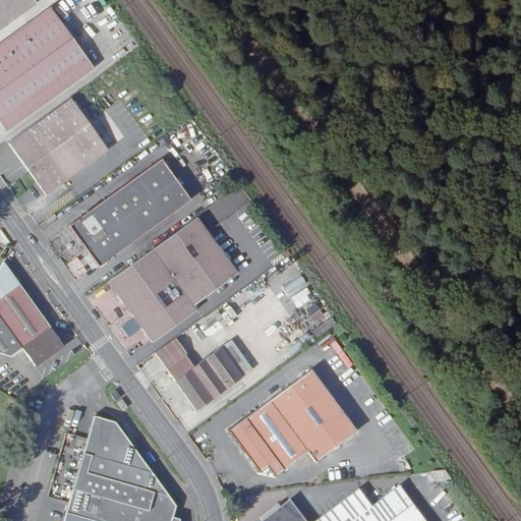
[(0,0),(0,26),(36,0),(0,0)]
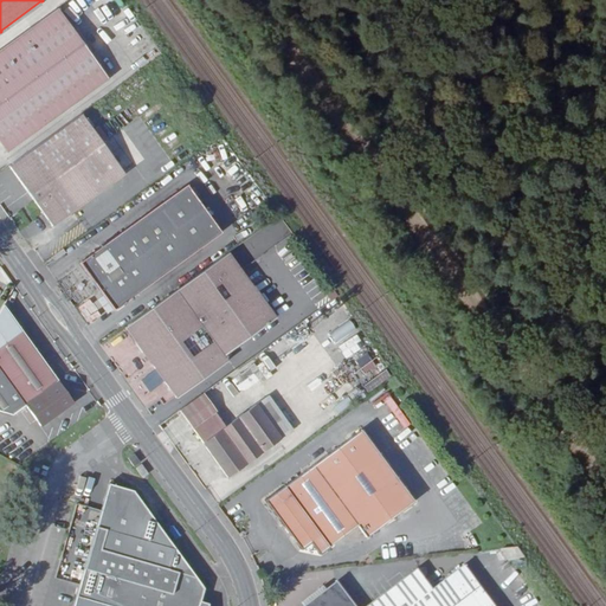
[(58,8),(0,50),(0,141),(7,150),(108,78),(58,8)]
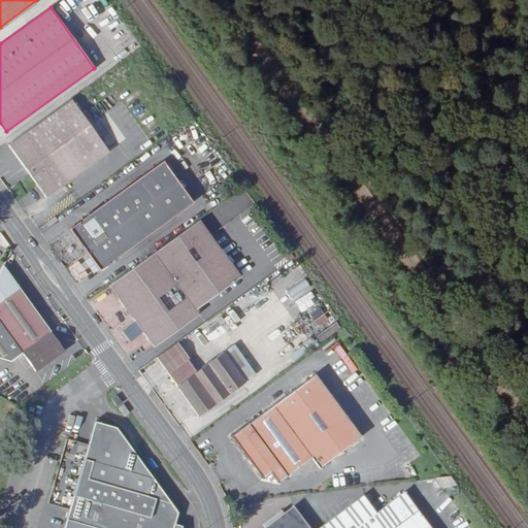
[(71,99),(8,144),(45,196),(108,151),(71,99)]
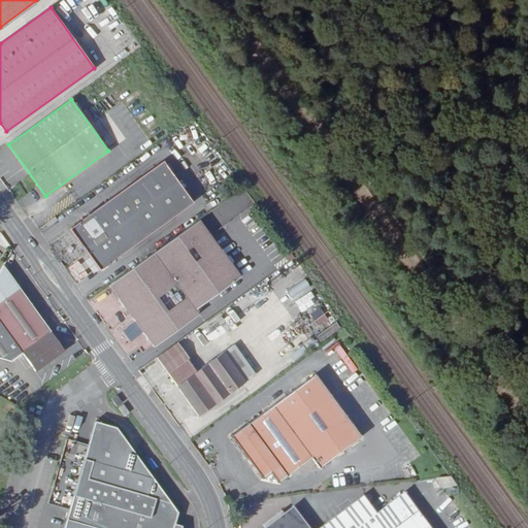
[(162,161),(68,229),(98,271),(192,202),(162,161)]
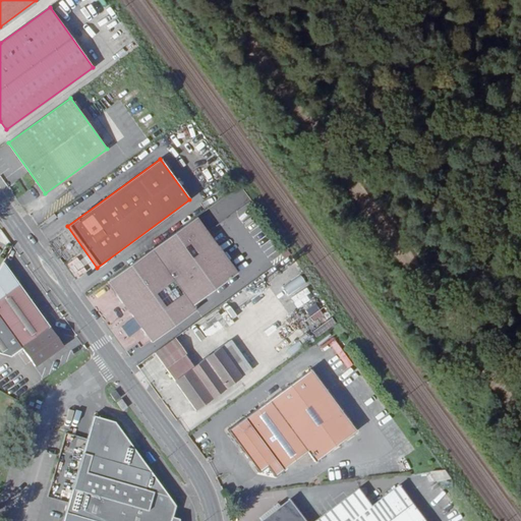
[(54,215),(45,222),(47,225),(56,218),(54,215)]
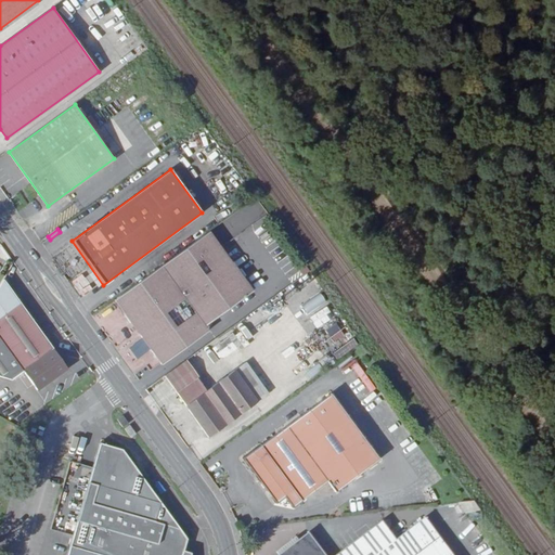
[(209,231),(114,299),(162,365),(209,331),(206,325),(253,292),(209,231)]
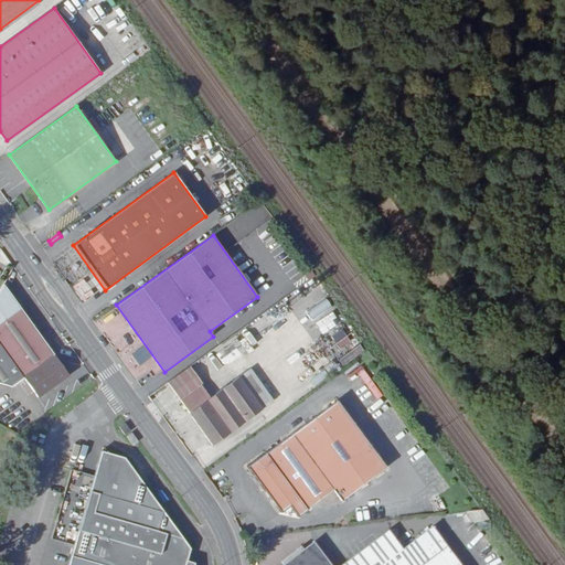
[(86,279),(74,287),(84,301),(96,294),(86,279)]
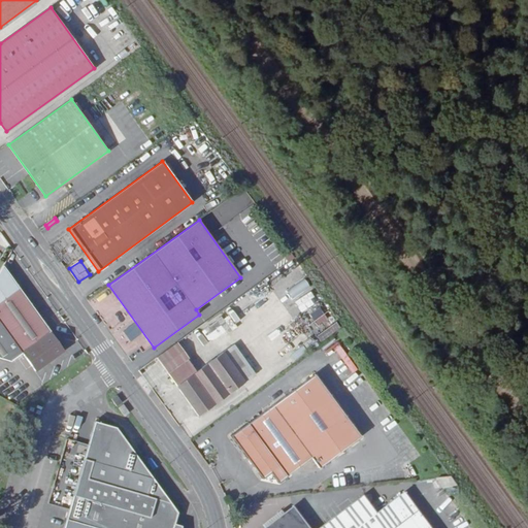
[(35,371),(64,351),(3,266),(0,270),(0,359),(10,362),(22,354),(35,371)]
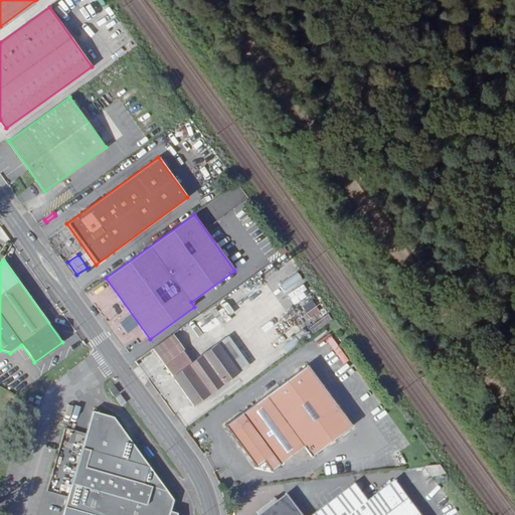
[(186,323),(197,340),(237,314),(231,305),(255,289),(250,281),(186,323)]
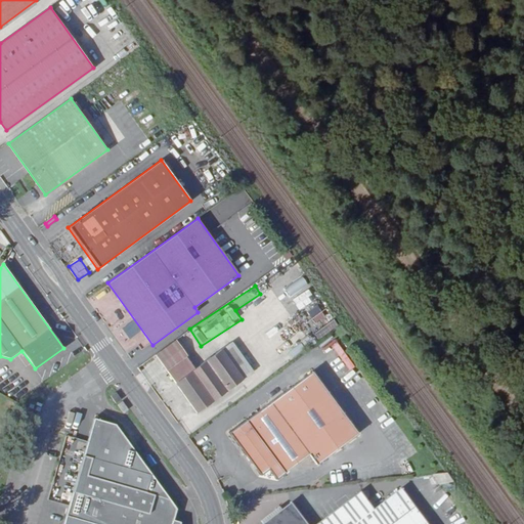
[(303,288),(293,295),(305,312),(315,305),(303,288)]
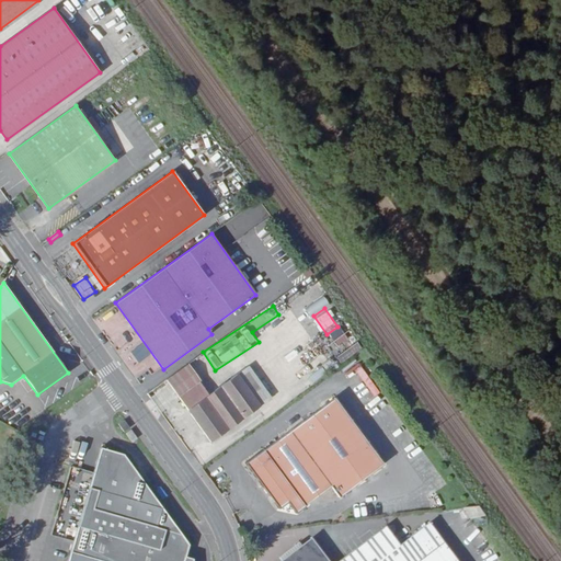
[(338,346),(347,338),(341,330),(331,339),(338,346)]
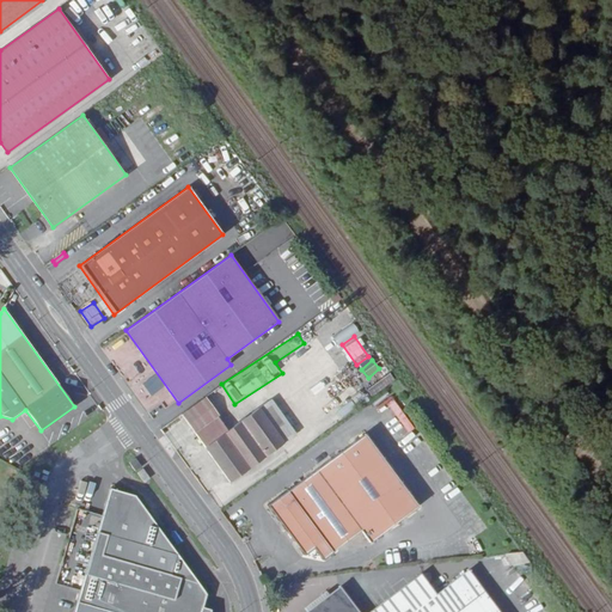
[(219,416),(206,397),(182,415),(195,433),(219,416)]
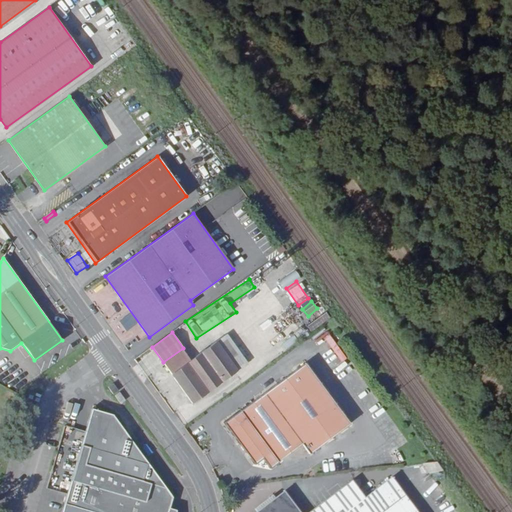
[(227,335),(171,374),(192,403),(247,364),(227,335)]
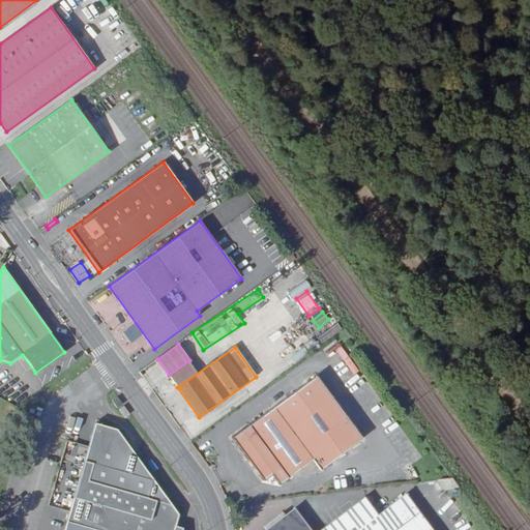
[(318,365),(227,432),(263,481),(271,475),(278,486),(294,474),(318,457),(326,467),(369,436),(318,365)]
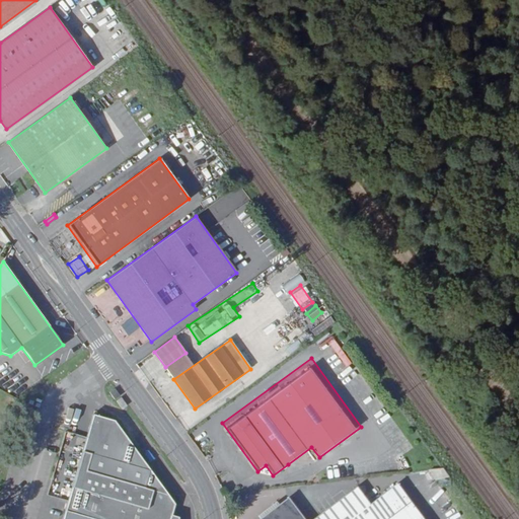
[(117,399),(122,395),(117,389),(112,392),(117,399)]
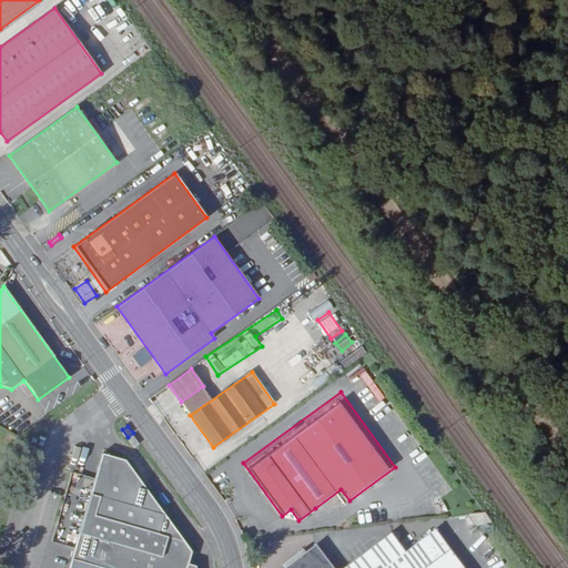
[(133,436),(128,439),(134,447),(139,444),(133,436)]
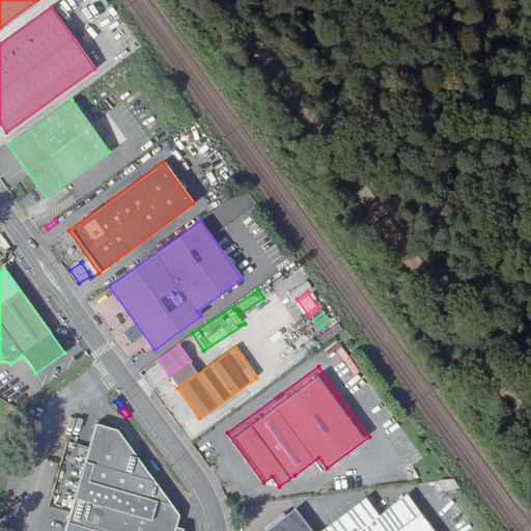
[(95,423),(85,460),(64,530),(182,530),(183,529),(175,527),(178,515),(117,429),(95,423)]
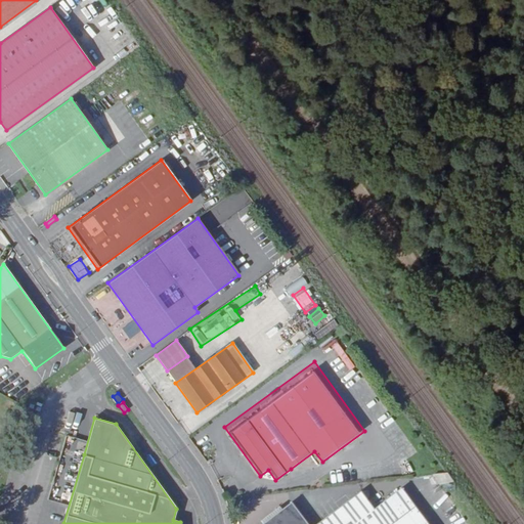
[(318,523),(303,523),(290,505),(261,523),(424,523),(401,493),(373,513),(359,494),(318,523)]
